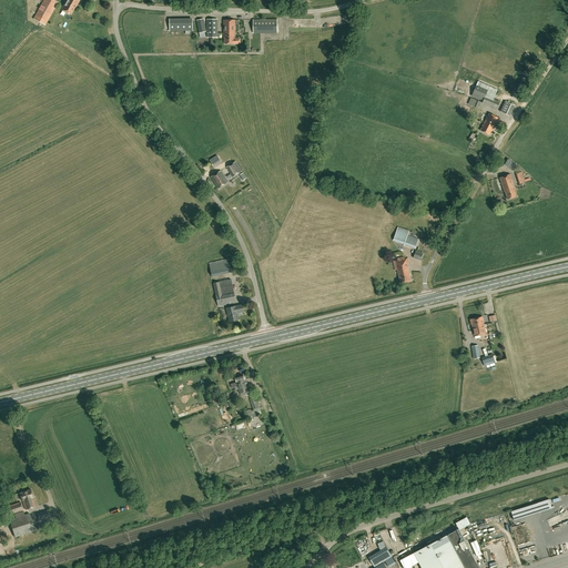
[(52,0),(43,0),(33,19),(46,26),(58,2),(52,0)]
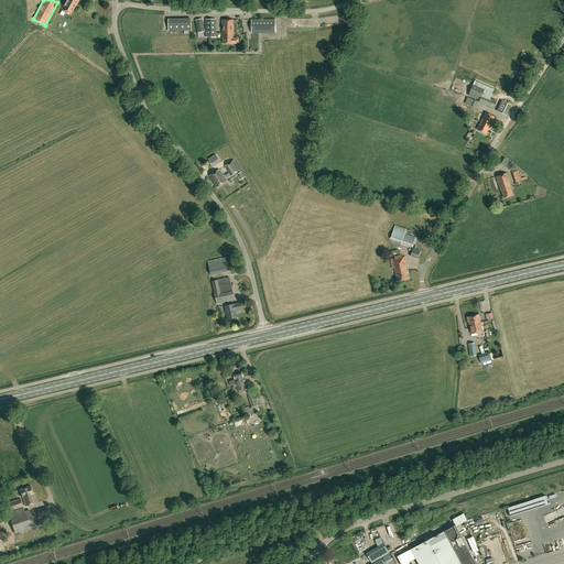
[(71,14),(74,9),(78,0),(66,0),(63,6),(64,7),(62,10),(71,14)]
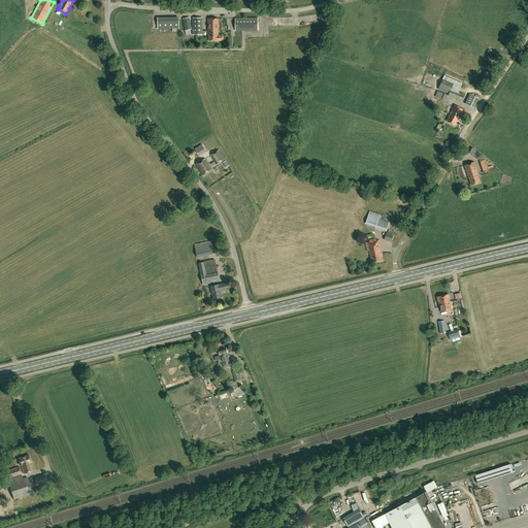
[(28,1),(20,8),(23,11),(25,9),(28,11),(33,6),(28,1)]
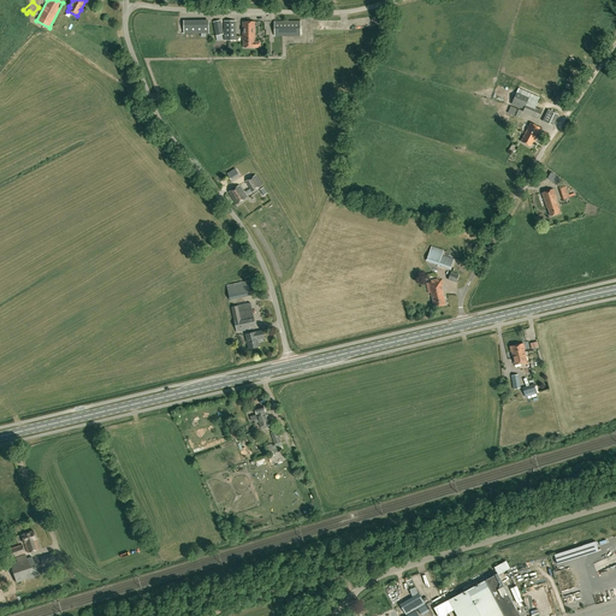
[(208,19),(184,21),(184,34),(208,34),(208,19)]
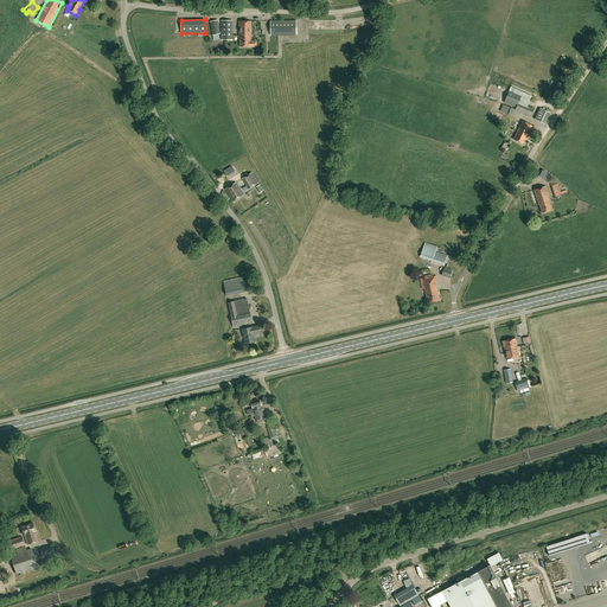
[(32,20),(13,44),(21,50),(39,27),(32,20)]
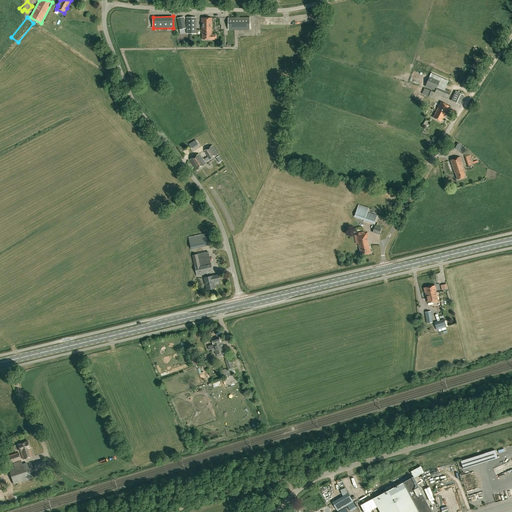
[(177,18),(179,30),(186,29),(184,17),(177,18)]
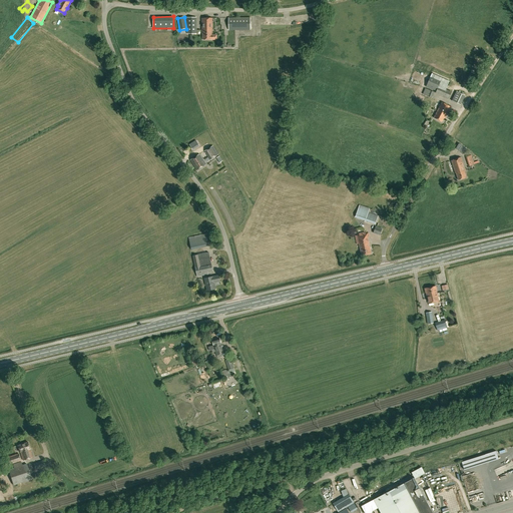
[(186,18),(187,34),(196,34),(196,18),(186,18)]
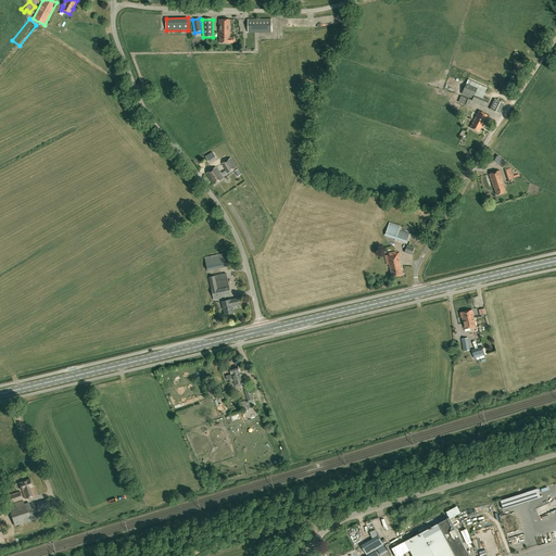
[(236,43),(236,38),(230,38),(230,39),(229,39),(229,37),(230,37),(230,20),(219,20),(219,36),(220,36),(220,43),(236,43)]
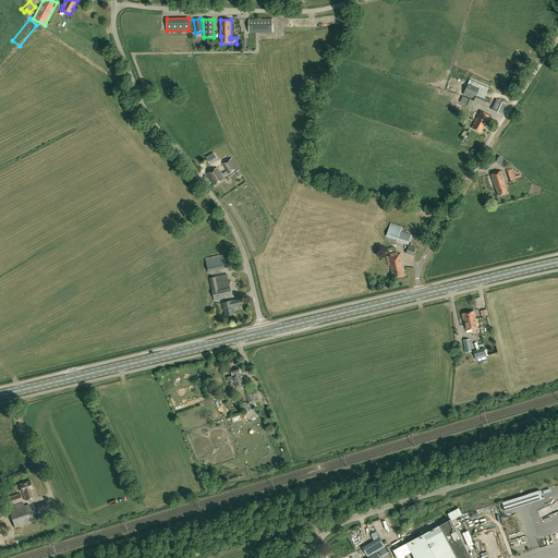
[(249,20),(250,33),(273,33),(271,20),(249,20)]
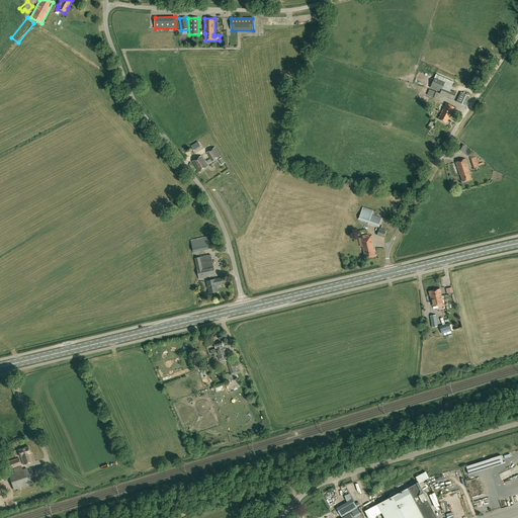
[(434,78),(430,88),(440,92),(439,94),(453,100),(456,93),(450,90),(449,90),(452,84),(452,83),(453,82),(445,78),(439,76),(436,74),(434,78)]
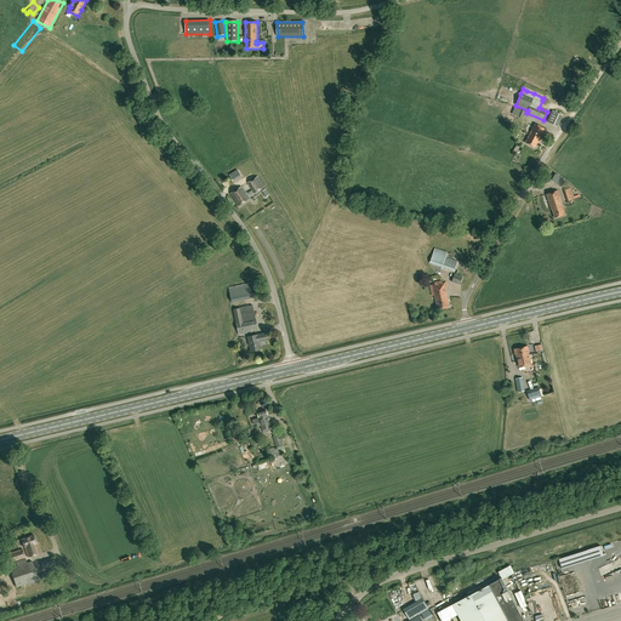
[(554,110),(550,121),(560,126),(564,114),(554,110)]
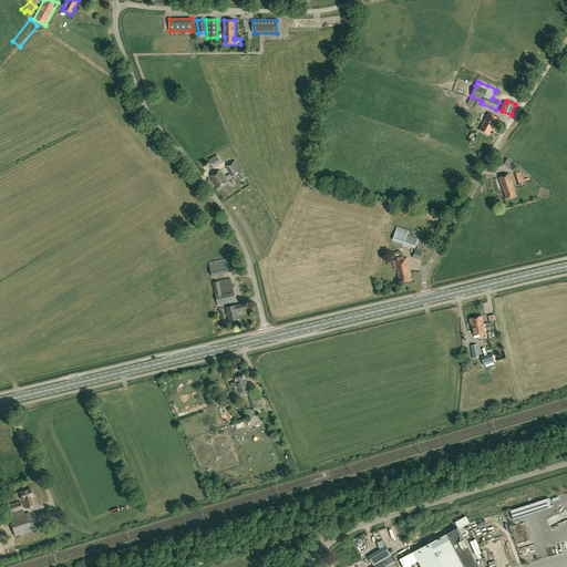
[(498,119),(488,113),(480,131),(488,135),(491,130),(492,131),(498,119)]
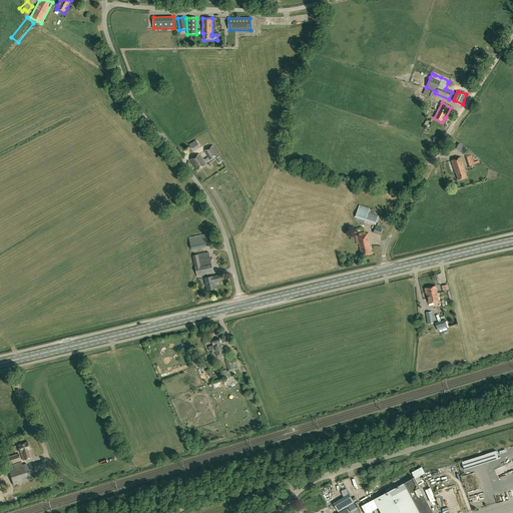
[(456,147),(465,153),(468,148),(460,142),(456,147)]
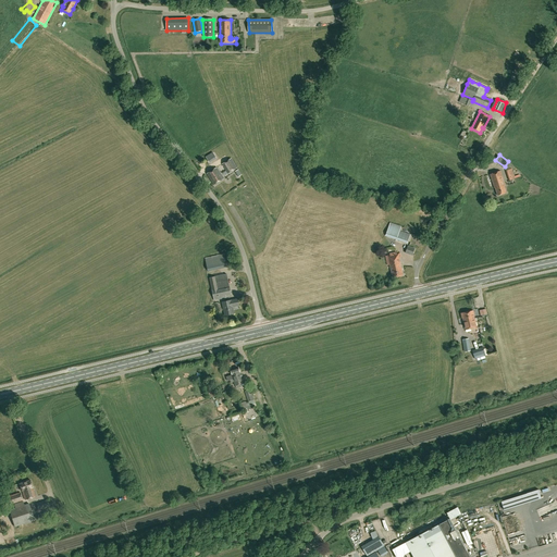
[(237,169),(231,159),(222,164),(229,174),(237,169)]
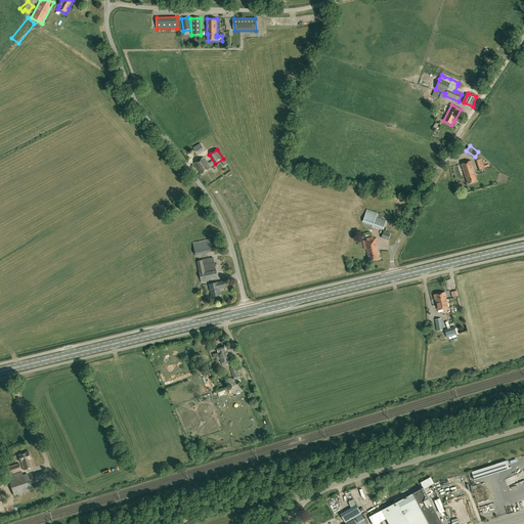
[(201,174),(210,168),(204,158),(194,164),(201,174)]
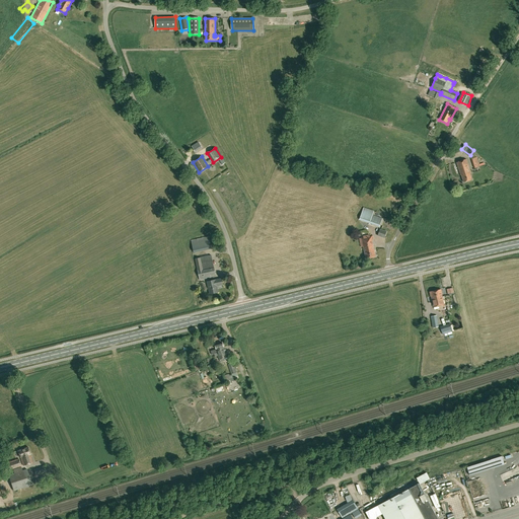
[(477,159),(477,157),(471,159),(474,168),(480,166),(479,165),(482,165),(479,158),(477,159)]
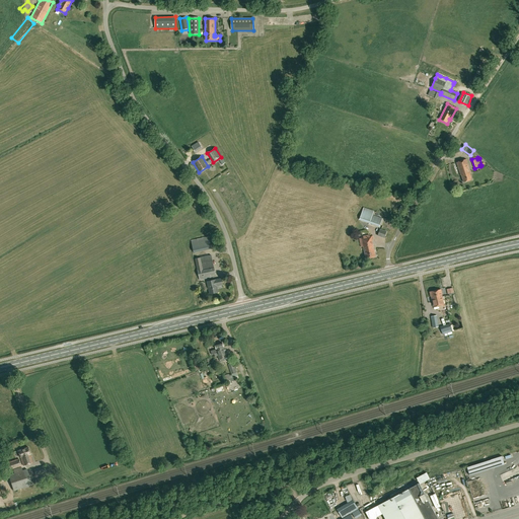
[(472,179),(470,173),(470,172),(466,159),(457,162),(461,174),(464,182),(472,179)]
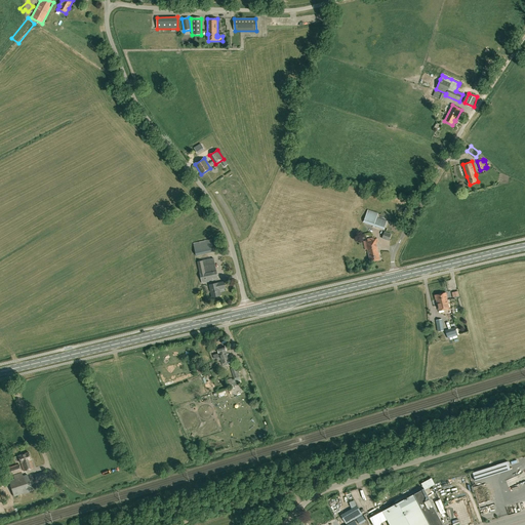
[(364,223),(385,230),(387,221),(377,218),(378,214),(368,211),(364,223)]
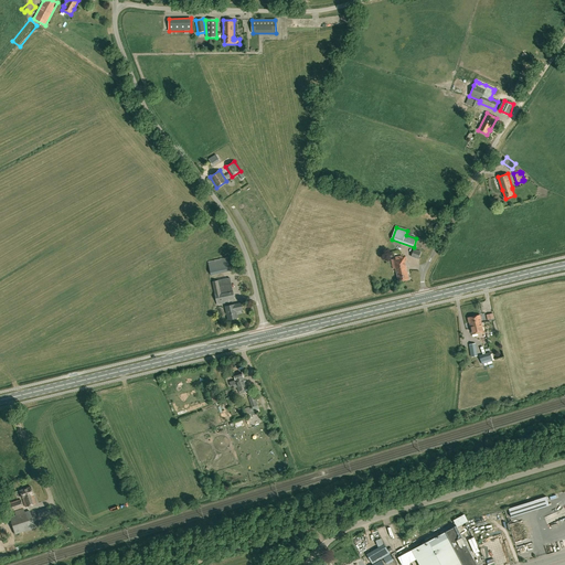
[(418,259),(420,253),(414,251),(412,257),(418,259)]
